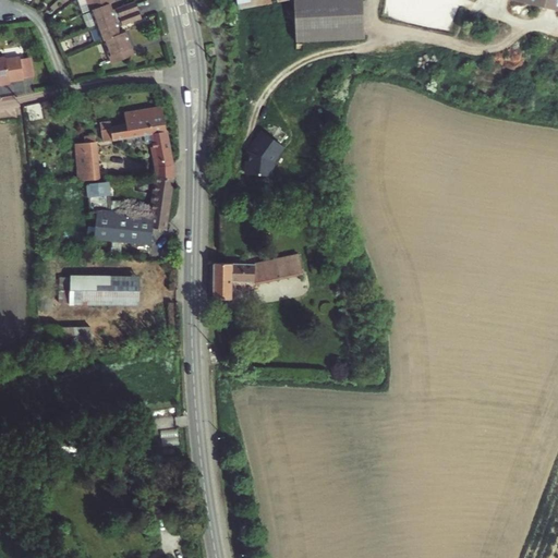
[(86,0),(91,11),(96,26),(101,40),(104,39),(112,63),(135,55),(126,31),(121,33),(119,27),(117,22),(121,21),(122,25),(141,19),(137,10),(135,1),(116,8),(118,13),(114,14),(112,10),(110,3),(112,2),(111,0),(86,0)]
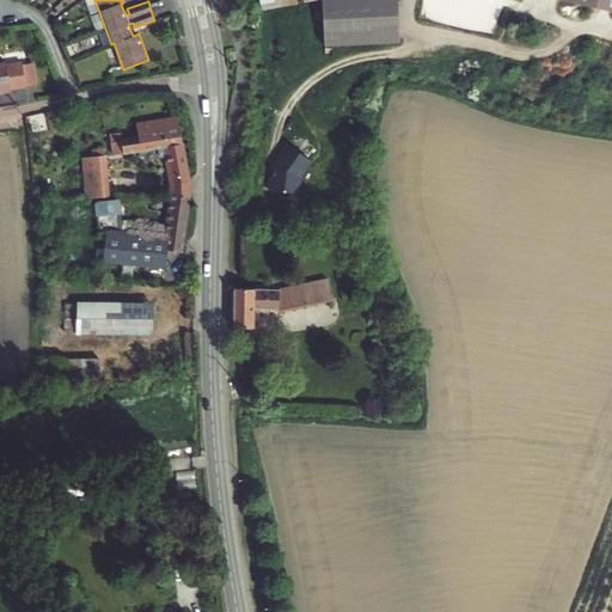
[(314,0),(316,43),(391,42),(389,0),(314,0)]
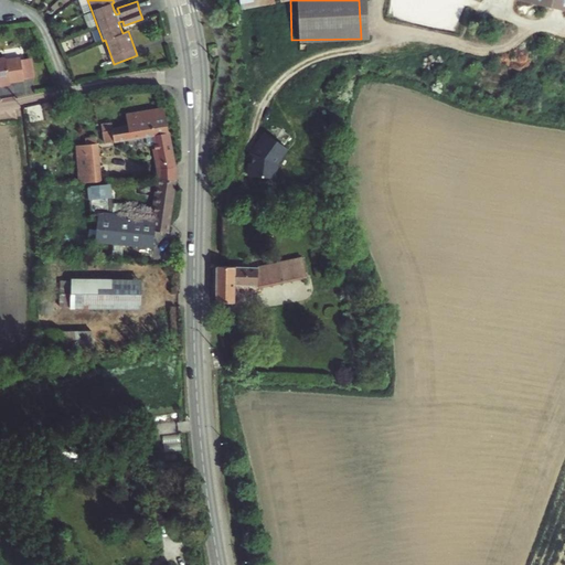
[(564,0),(514,0),(564,11),(564,0)]
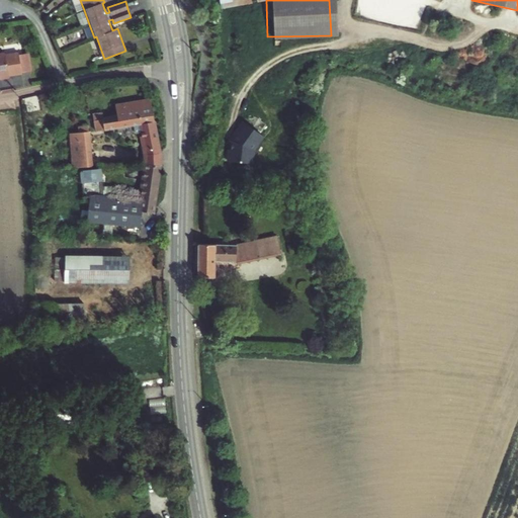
[(5,53),(0,53),(0,78),(9,77),(9,75),(21,73),(21,72),(18,54),(18,52),(5,54),(5,53)]
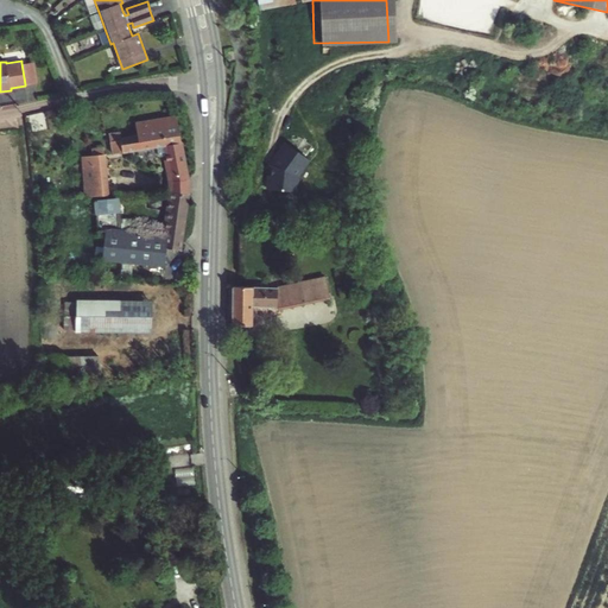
[(21,63),(25,84),(36,82),(32,62),(21,63)]
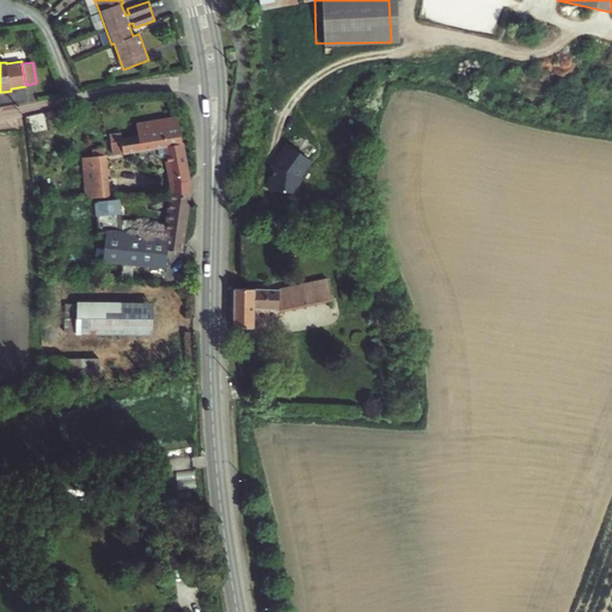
[(109,134),(112,155),(159,147),(160,157),(166,155),(171,182),(188,179),(179,128),(178,128),(176,116),(135,123),(136,136),(122,139),(121,133),(109,134)]
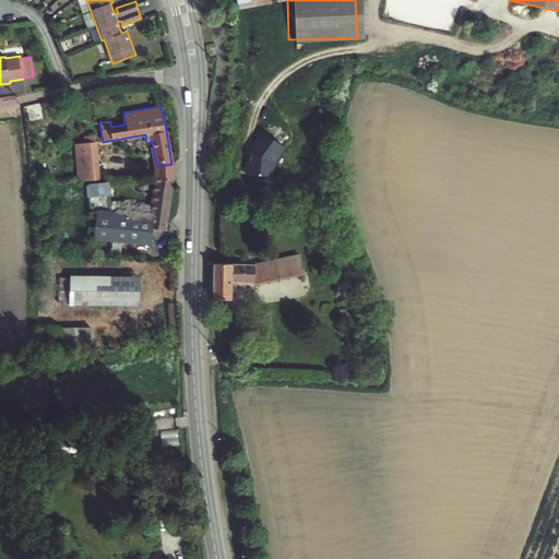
[(256,132),(250,171),(278,176),(285,137),(256,132)]
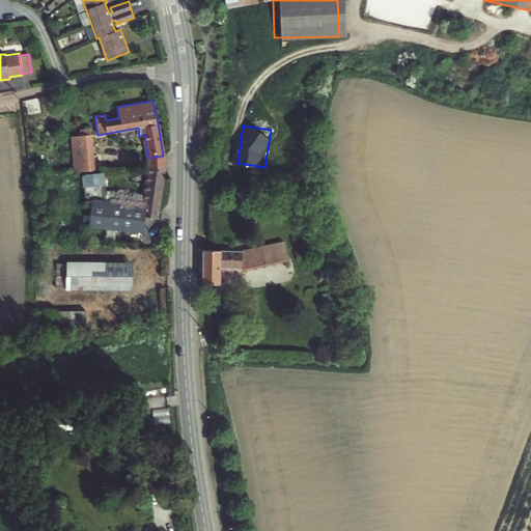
[(81,138),(83,172),(94,171),(91,136),(81,138)]
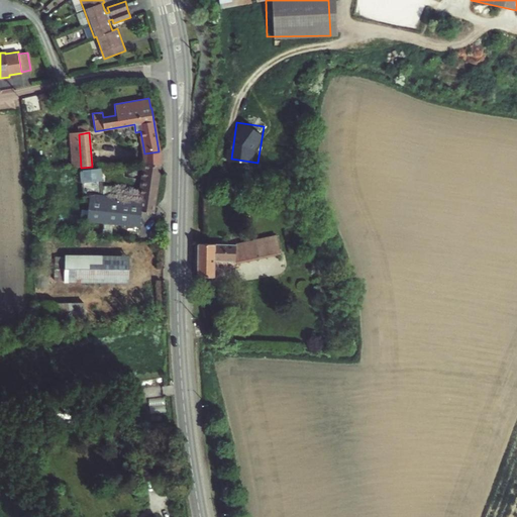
[(159,151),(144,153),(145,164),(159,166),(159,151)]
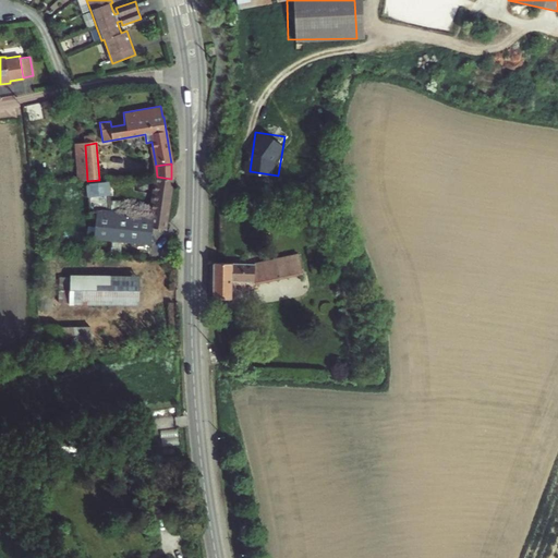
[(126,205),(125,215),(123,238),(152,241),(153,227),(166,229),(168,210),(171,179),(157,177),(156,177),(153,207),(126,205)]
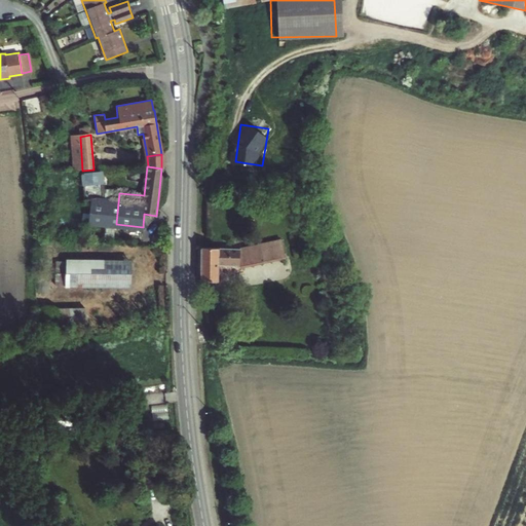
[(94,170),(82,171),(83,179),(94,178),(94,170)]
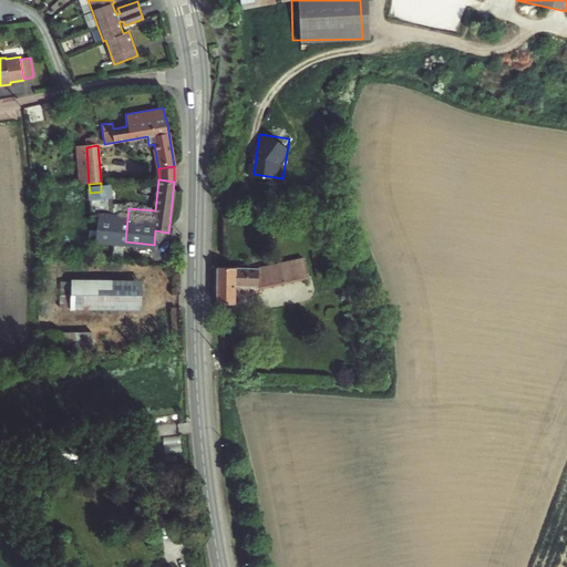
[(95,239),(115,240),(119,217),(113,217),(111,192),(101,192),(90,193),(91,216),(98,215),(95,239)]
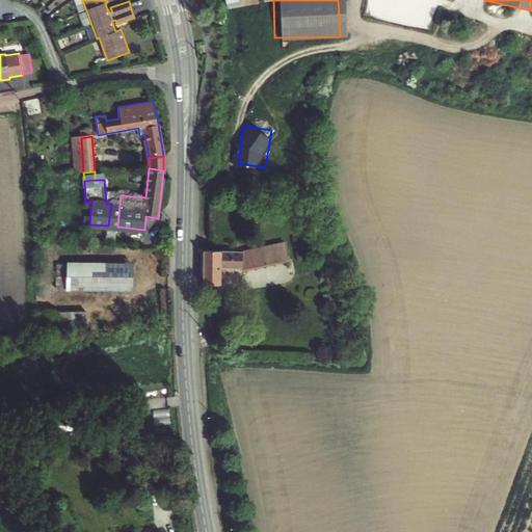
[(120,205),(111,204),(108,225),(117,227),(120,205)]
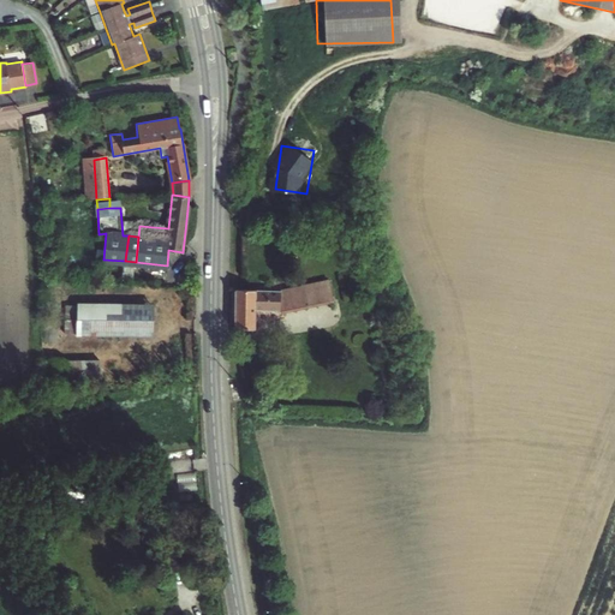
[(279,294),(224,296),(225,333),(245,333),(245,314),(279,312),(279,294)]
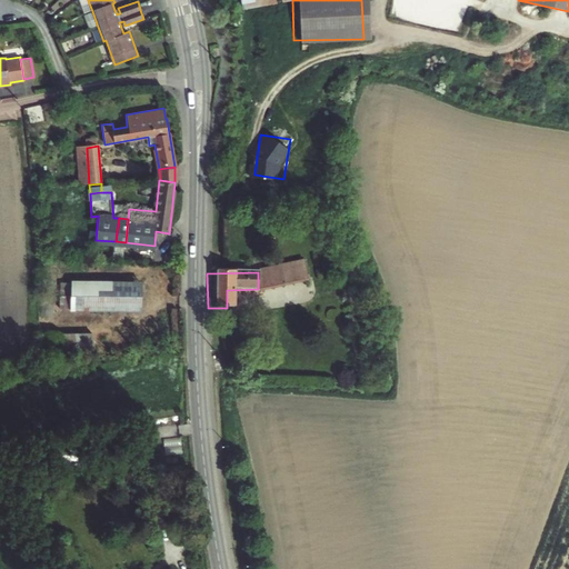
[(69,311),(141,312),(141,280),(70,279),(70,282),(69,309),(69,311)]
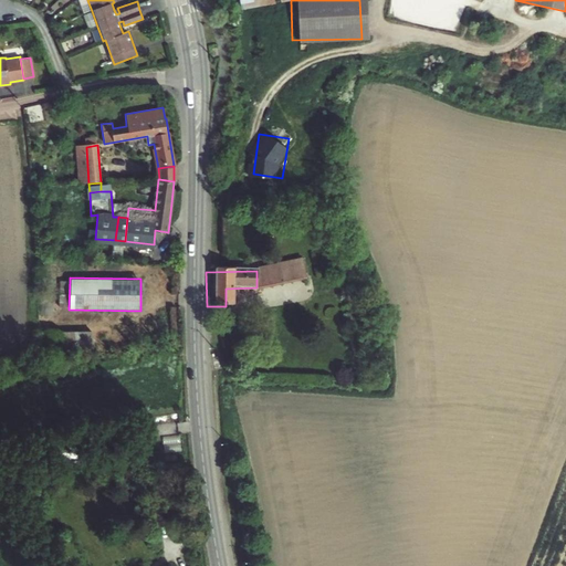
[(69,307),(70,281),(60,281),(59,307),(69,307)]
